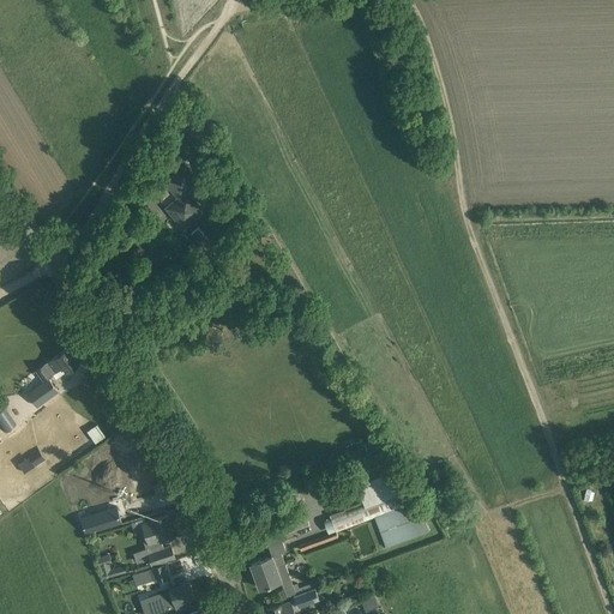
[(191,174),(184,164),(164,180),(180,198),(168,209),(184,227),(202,212),(187,193),(197,185),(196,182),(197,180),(191,174)]
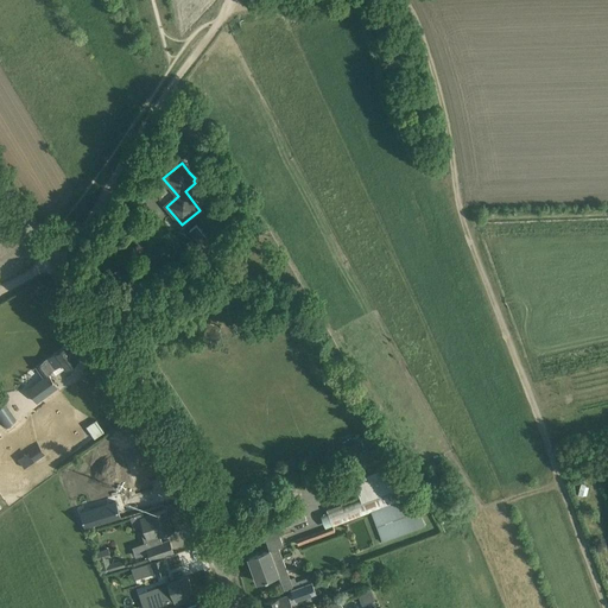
[(196,226),(189,230),(204,249),(211,244),(196,226)]
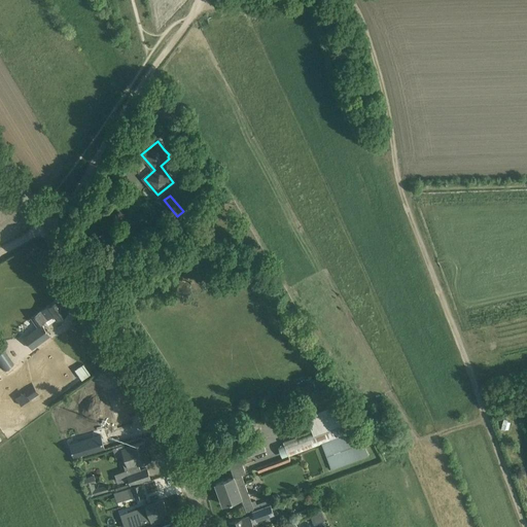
[(68,312),(59,299),(31,318),(37,326),(54,315),(57,320),(68,312)]
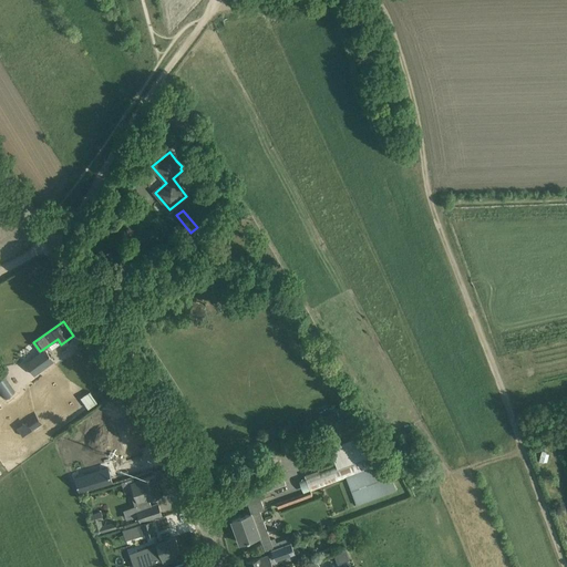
[(54,361),(45,349),(26,363),(34,375),(54,361)]
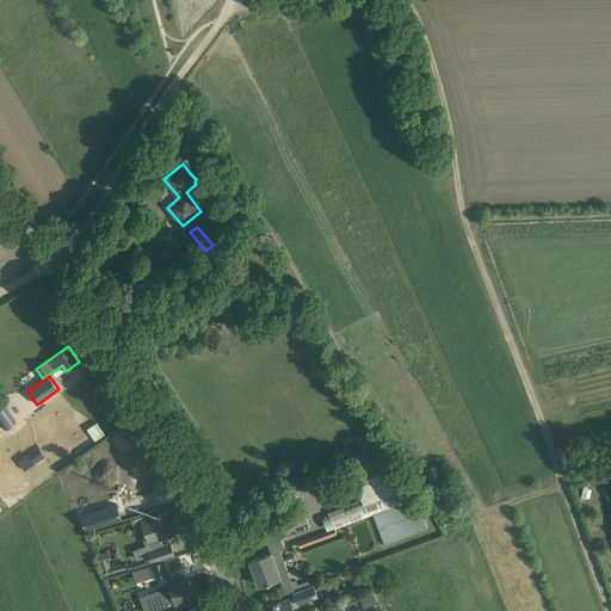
[(0,421),(6,431),(16,424),(0,401),(0,421)]
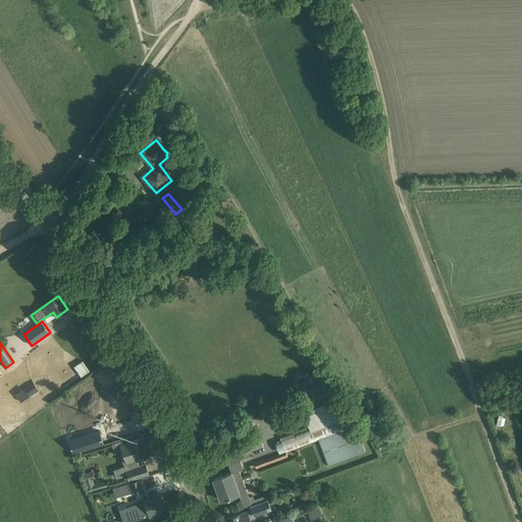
[(24,389),(29,397),(38,392),(34,384),(24,389)]
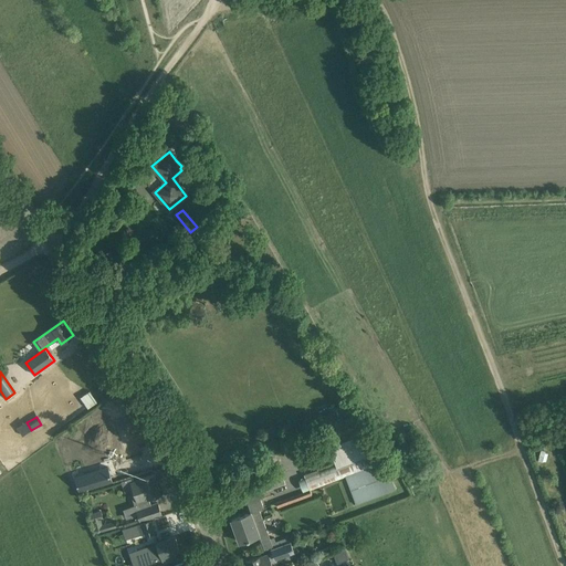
[(332,448),(337,463),(335,464),(313,472),(305,474),(311,491),(346,478),(355,502),(356,504),(395,491),(385,461),(378,463),(373,465),(371,465),(368,457),(371,456),(365,436),(332,448)]
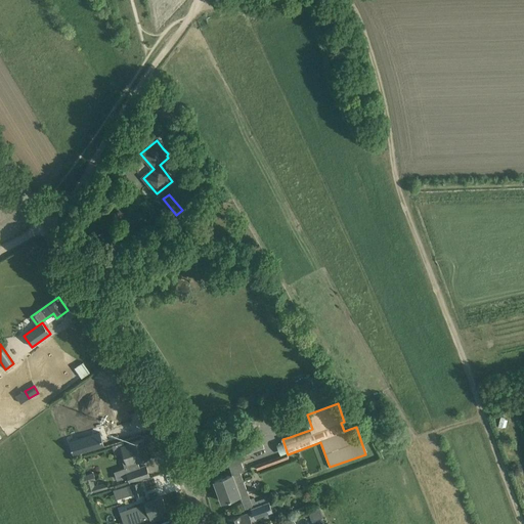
[(132,405),(108,412),(112,424),(115,423),(116,428),(119,427),(121,433),(134,429),(132,423),(137,421),(132,405)]
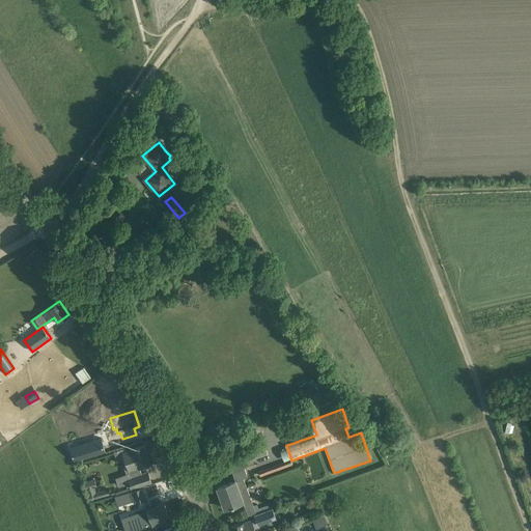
[(101,438),(71,447),(74,457),(75,460),(105,451),(101,438)]
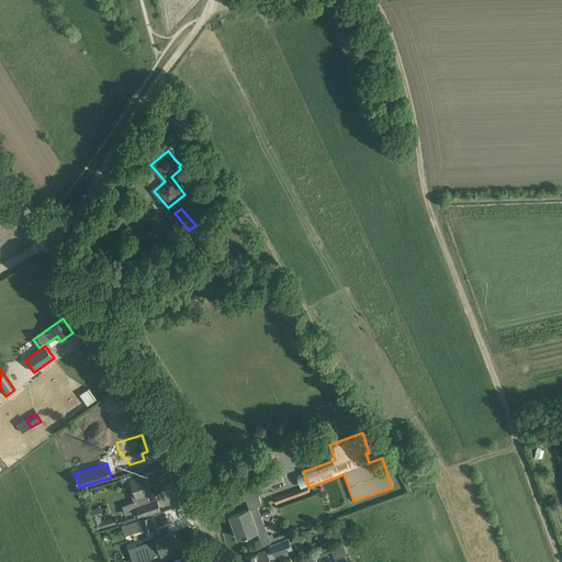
[(159,490),(153,471),(139,475),(130,479),(136,497),(146,494),(147,494),(159,490)]
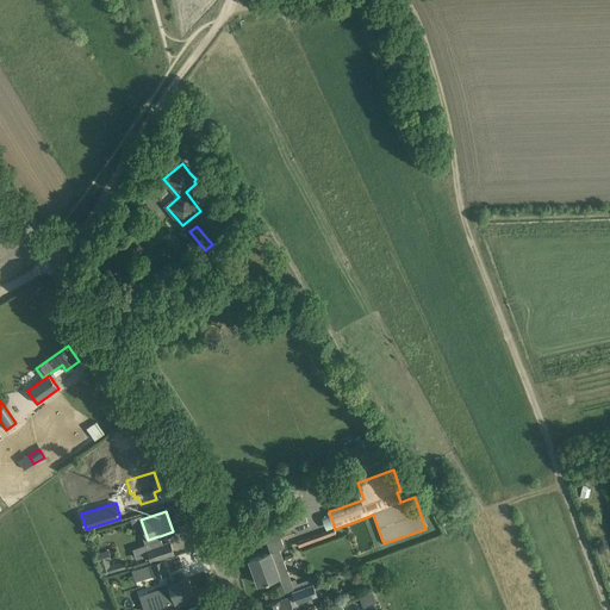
[(275,524),(279,534),(309,523),(305,514),(275,524)]
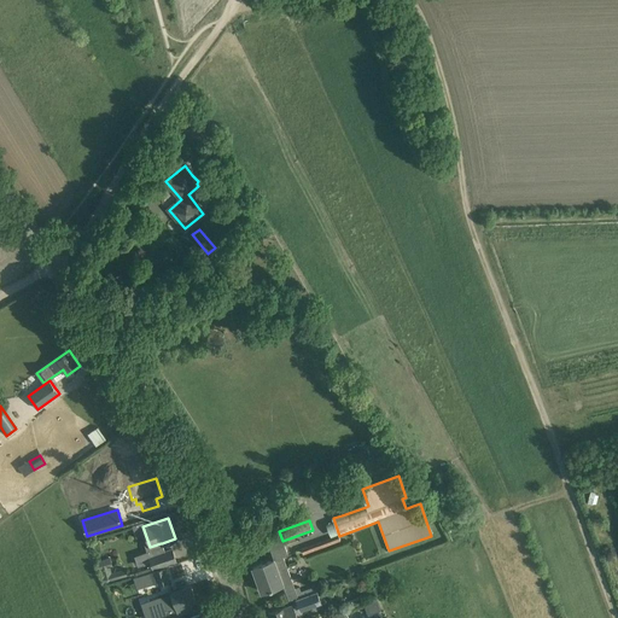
[(287,555),(283,541),(279,531),(264,536),(273,560),(283,557),(287,555)]
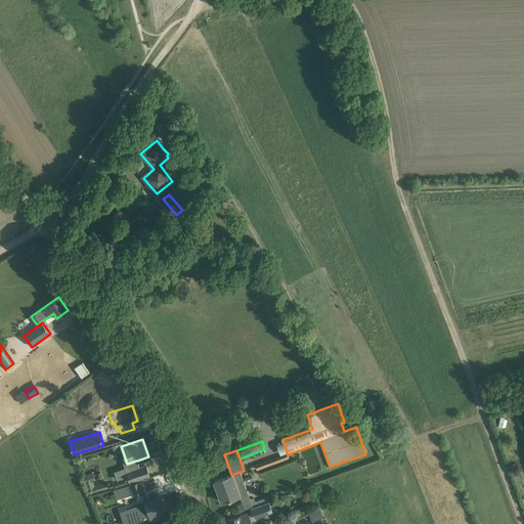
[(289,457),(287,453),(273,459),(256,466),(257,470),(289,457)]
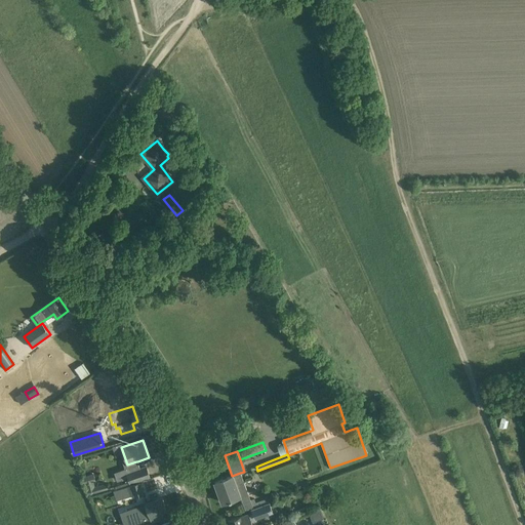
[(125,469),(114,473),(117,481),(128,478),(130,484),(139,480),(150,477),(147,467),(139,469),(138,463),(124,468),(125,469)]
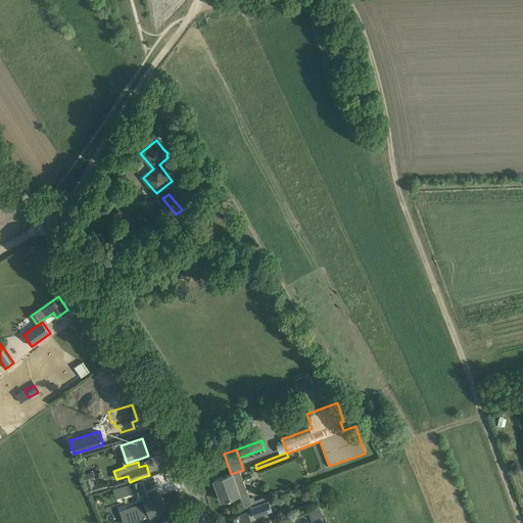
[(224,477),(214,480),(222,501),(229,498),(229,500),(231,498),(231,497),(239,495),(239,494),(240,496),(248,493),(244,484),(239,471),(231,474),(224,477)]
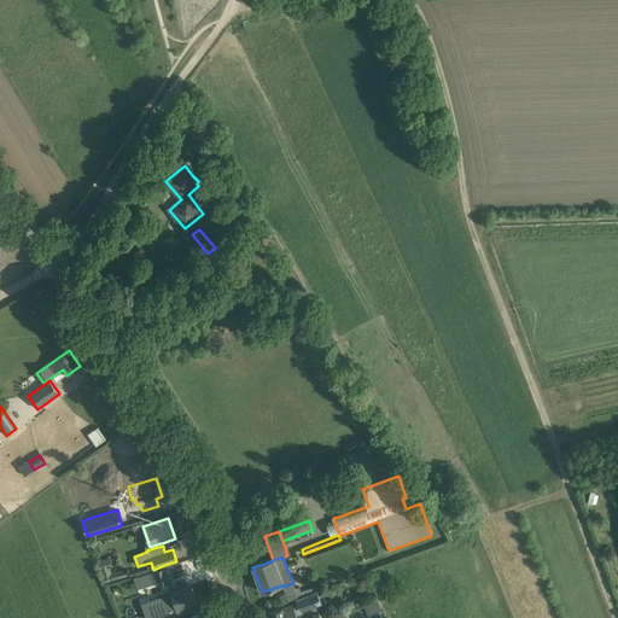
[(105,583),(115,579),(108,559),(97,561),(100,571),(101,571),(105,583)]
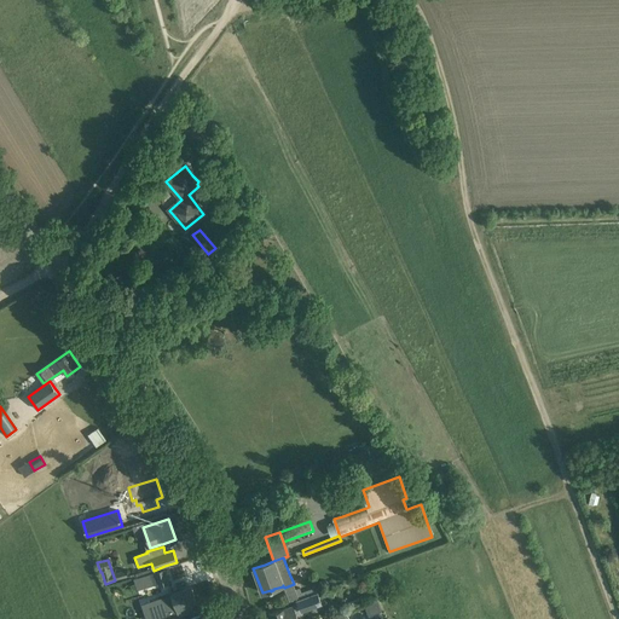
[(169,583),(166,568),(136,578),(139,588),(157,582),(158,586),(169,583)]
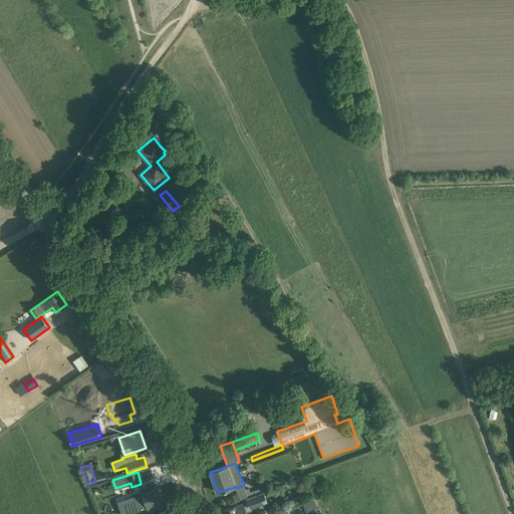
[(244,485),(236,488),(240,500),(246,498),(247,499),(248,499),(247,496),(244,485)]
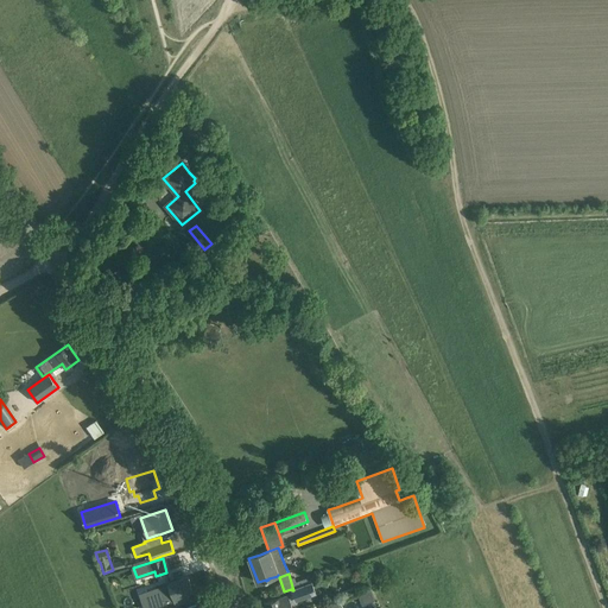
[(169,583),(145,590),(151,607),(152,607),(173,601),(175,605),(192,599),(190,594),(192,593),(188,576),(177,580),(169,582),(169,583)]
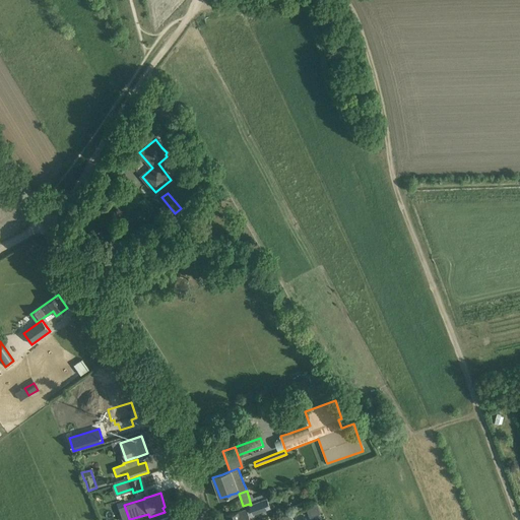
[(250,505),(249,505),(253,515),(270,509),(267,499),(251,505),(250,505)]
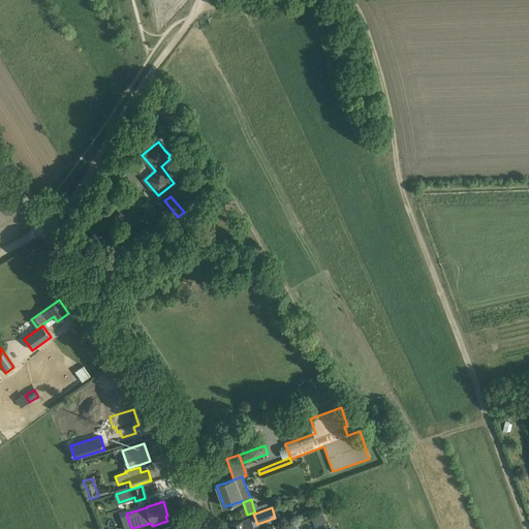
[(312,516),(309,509),(301,515),(303,519),(312,516)]
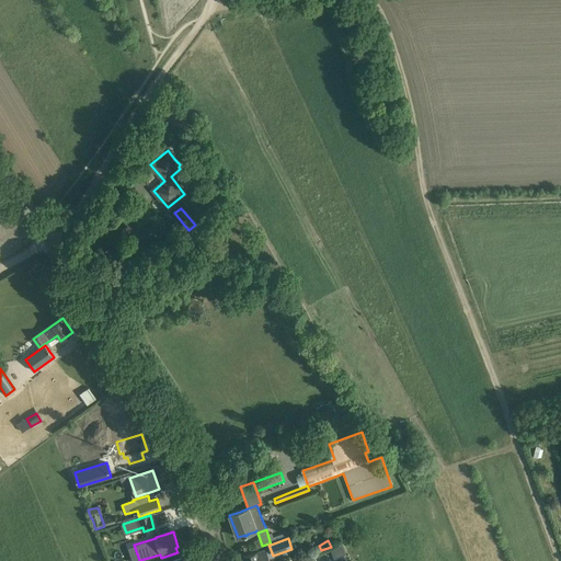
[(342,544),(331,548),(335,559),(346,554),(342,544)]
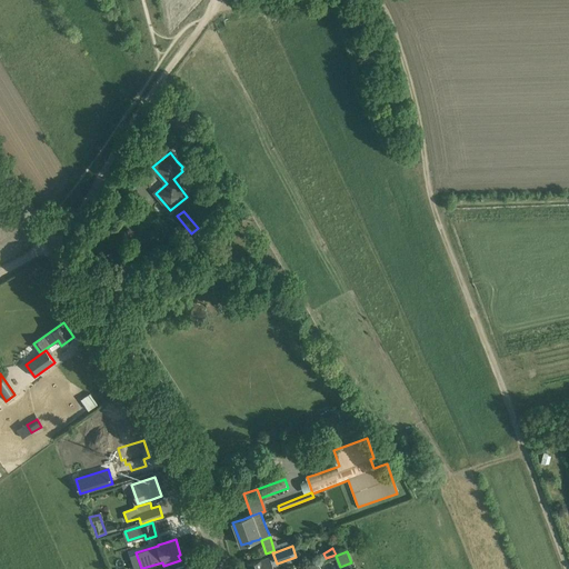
[(273,568),(269,556),(246,565),(247,568),(273,568)]
